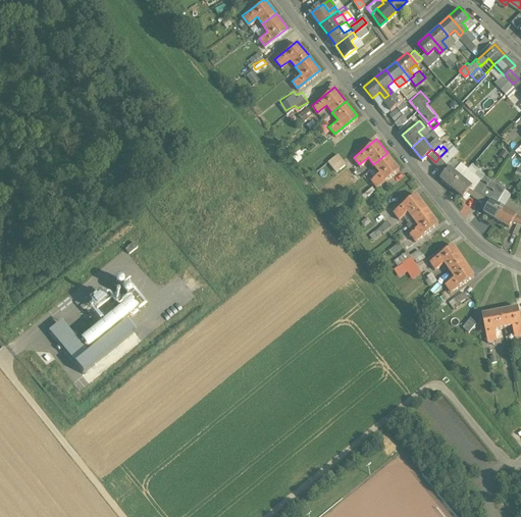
[(334,168),(346,162),(339,151),(327,157),(334,168)]
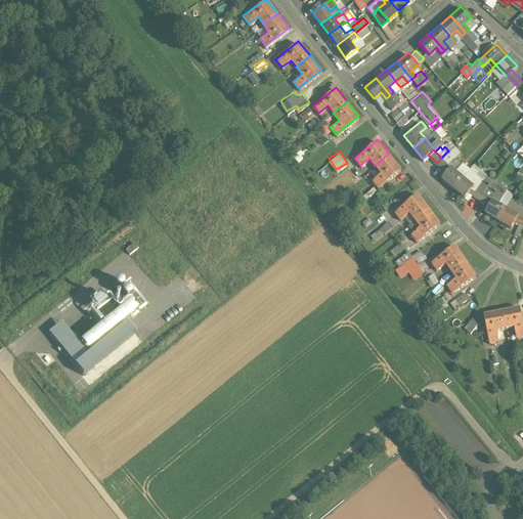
[(389,154),(375,165),(381,172),(372,179),(378,186),(400,168),(389,154)]
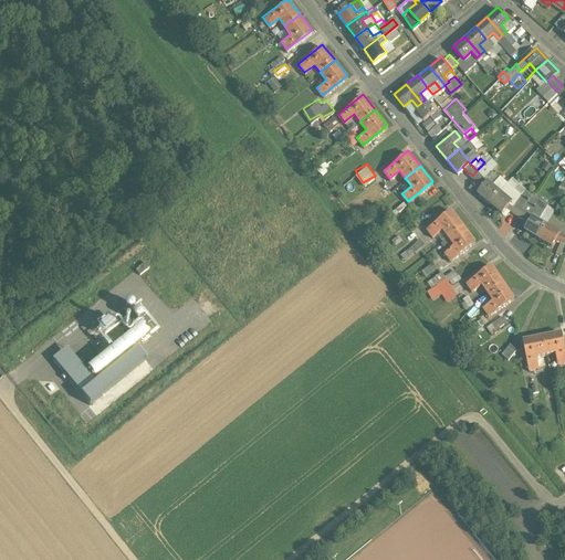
[(485,179),(477,170),(472,176),(481,185),(485,179)]
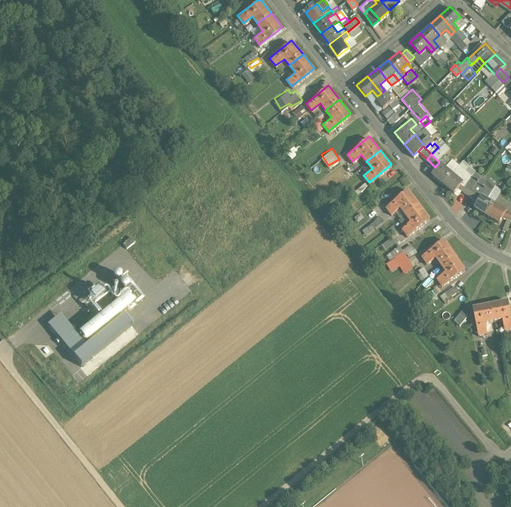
[(451,171),(440,161),(435,167),(431,172),(442,182),(451,171)]
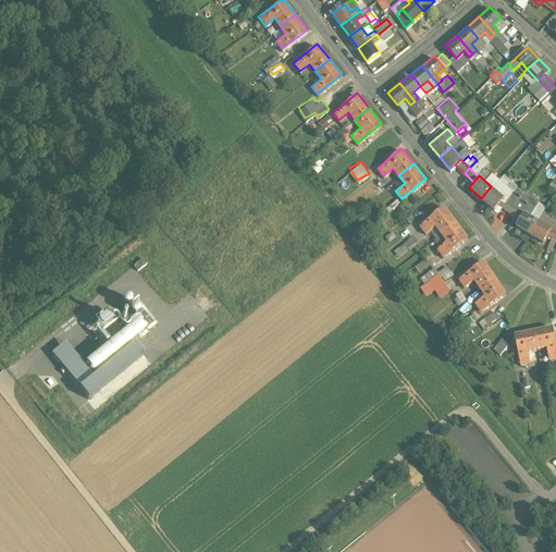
[(503,196),(491,186),(481,198),(493,208),(497,203),(503,197),(503,196)]
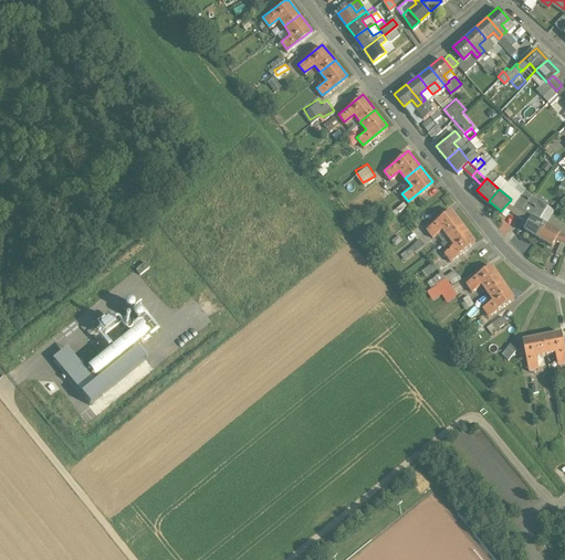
[(529,196),(521,191),(513,201),(521,207),(529,196)]
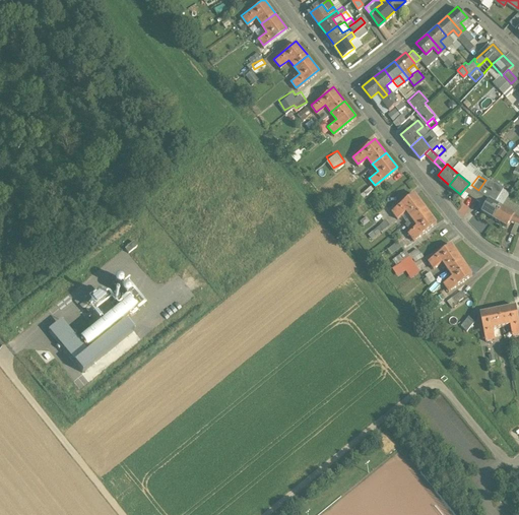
[(503,186),(488,177),(485,180),(478,190),(488,197),(489,196),(495,200),(503,186)]
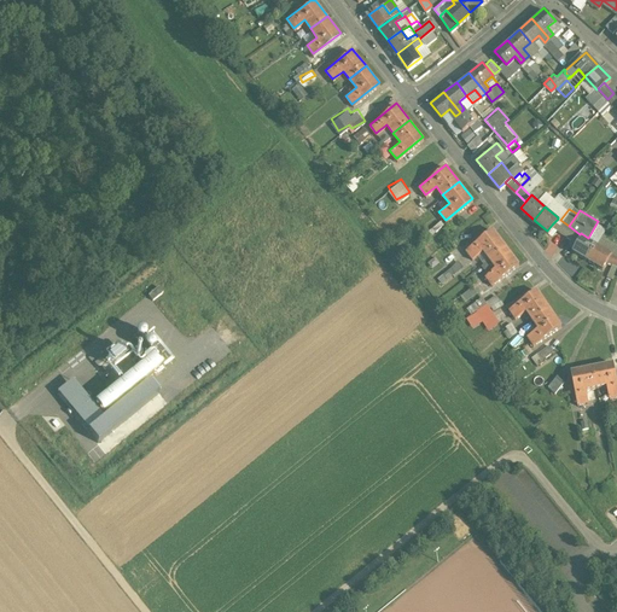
[(560,220),(558,219),(552,225),(564,233),(569,226),(560,220)]
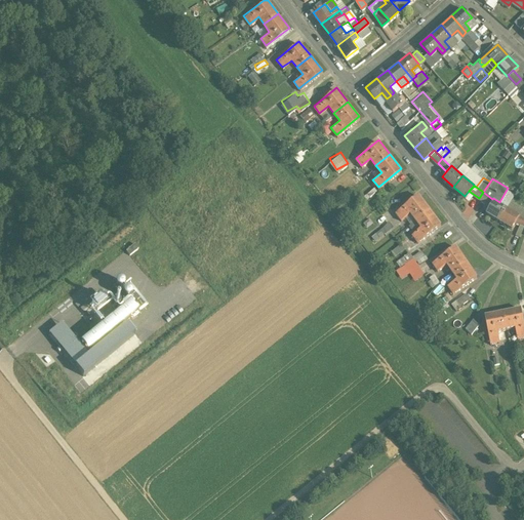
[(492,199),(483,192),(479,198),(489,205),(492,199)]
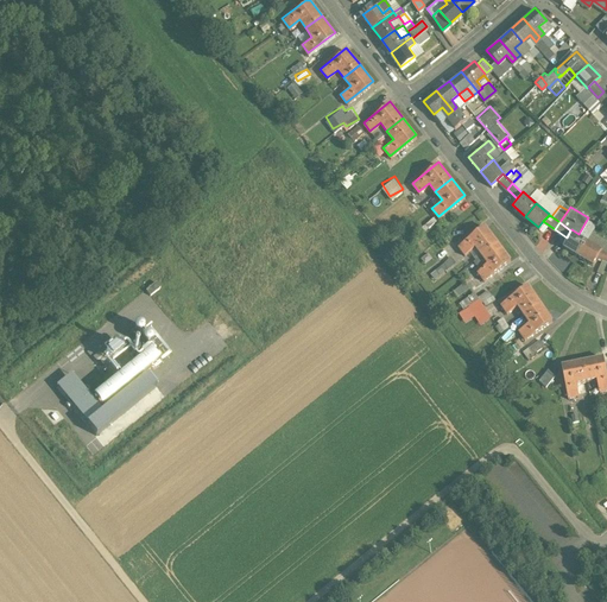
[(485,223),(457,244),(463,252),(474,245),(480,253),(497,241),(485,223)]
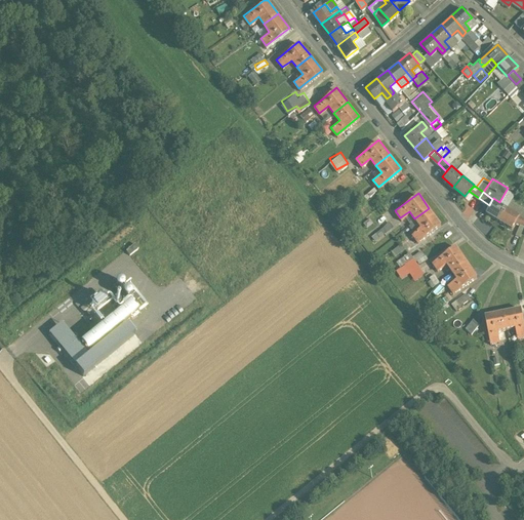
[(499,202),(493,198),(492,199),(489,205),(486,211),(498,218),(506,206),(499,202)]
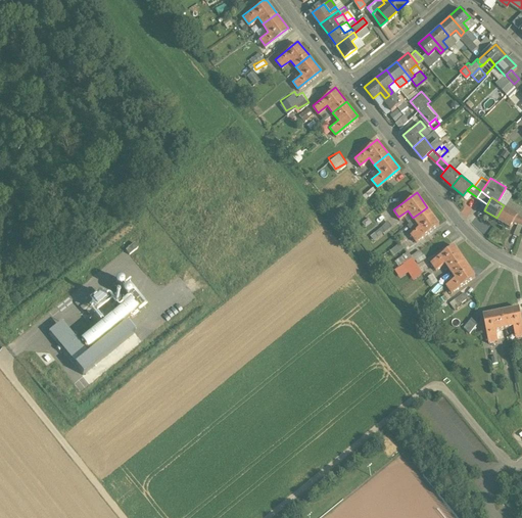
[(504,205),(496,218),(509,226),(513,220),(516,214),(517,213),(504,205)]
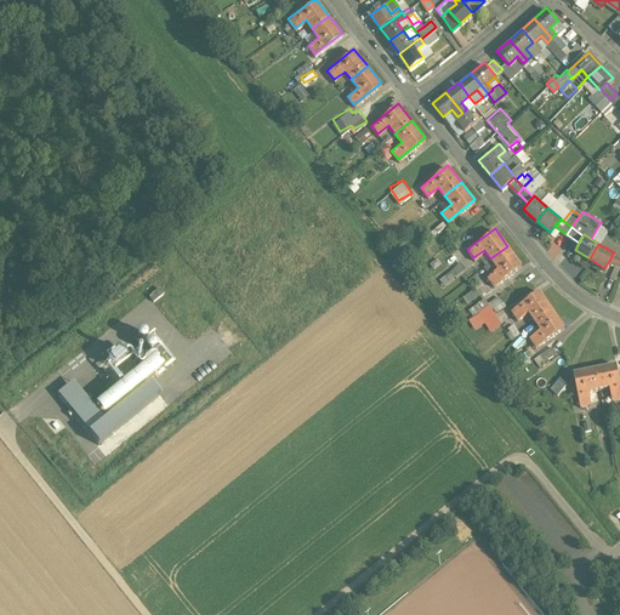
[(521,263),(507,246),(490,258),(498,267),(487,275),(493,284),(521,263)]
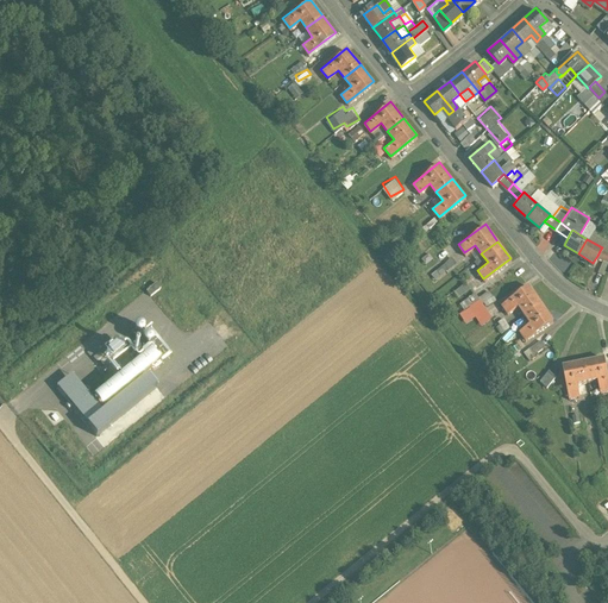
[(607,250),(601,249),(597,256),(607,259),(607,250)]
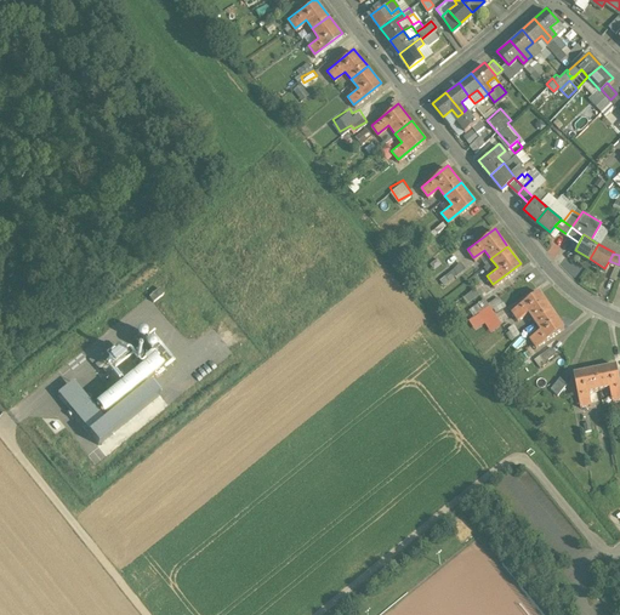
[(539,289),(511,308),(516,317),(528,309),(534,318),(551,307),(539,289)]
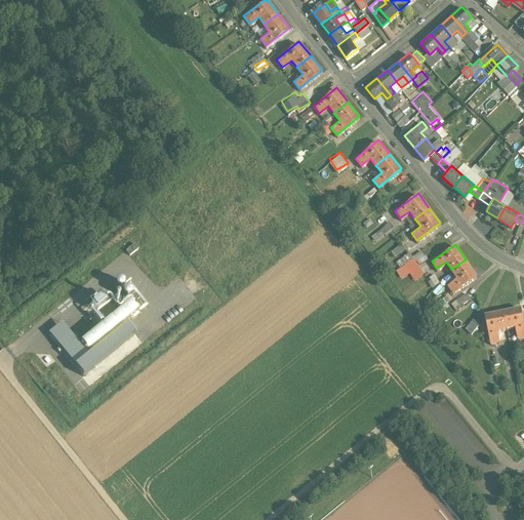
[(418,261),(427,255),(421,247),(413,253),(418,261)]
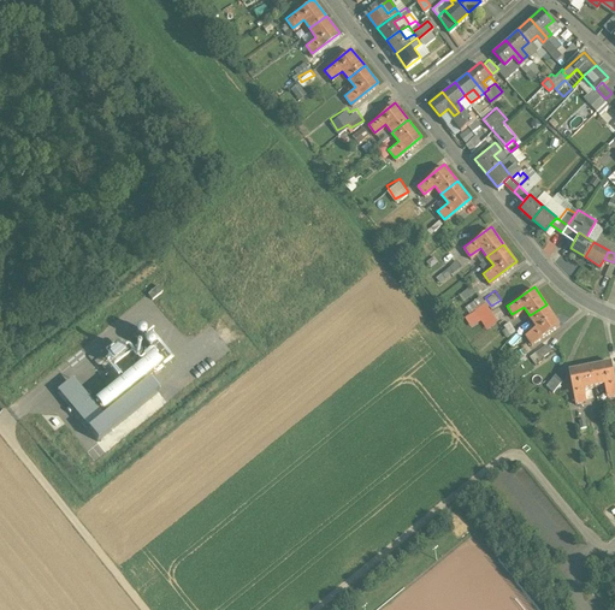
[(547,305),(530,315),(536,324),(524,332),(531,341),(559,323),(547,305)]
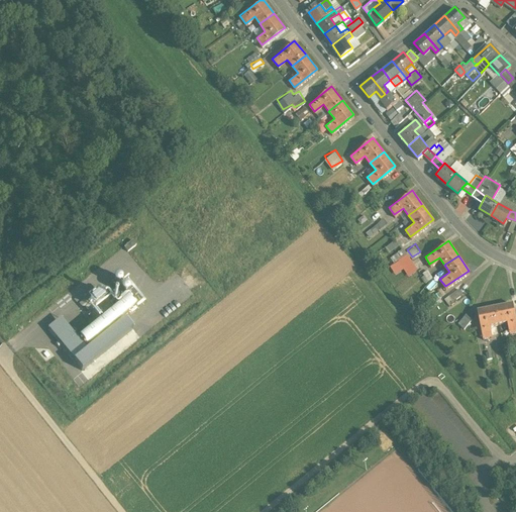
[(448,292),(451,298),(462,292),(459,286),(448,292)]
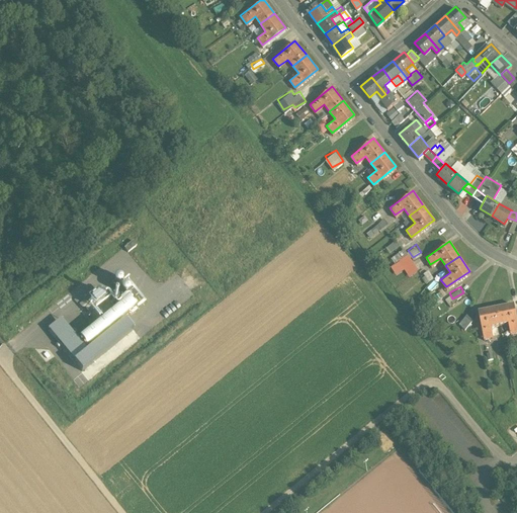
[(78,334),(85,343),(134,304),(126,294),(78,334)]
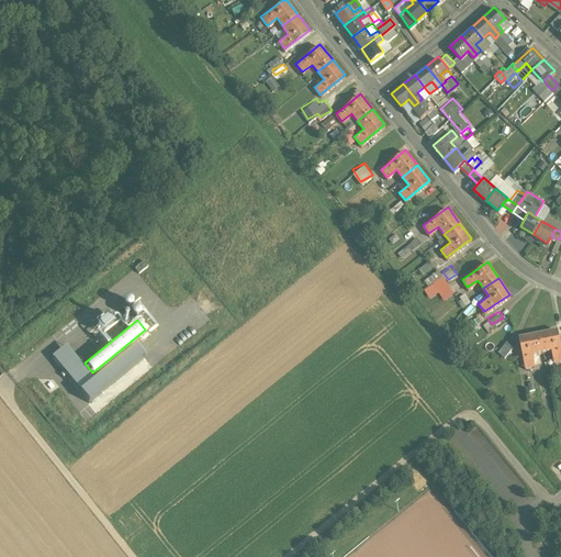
[(560,348),(557,327),(538,331),(541,349),(551,348),(553,359),(560,357),(560,348)]
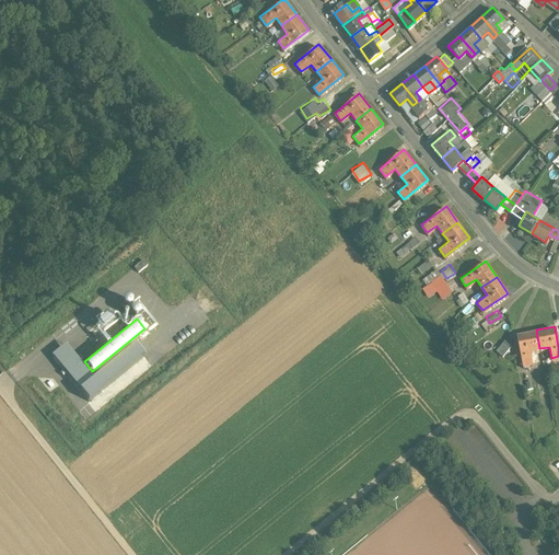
[(536,330),(516,334),(523,365),(532,362),(530,350),(539,348),(536,330)]
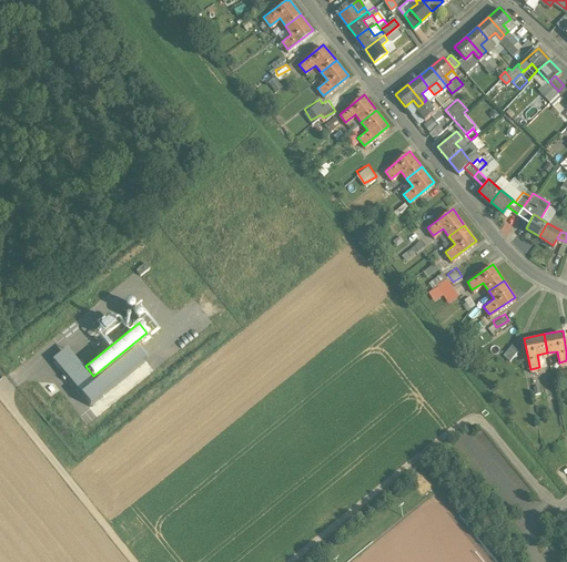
[(510,356),(518,348),(512,341),(504,349),(510,356)]
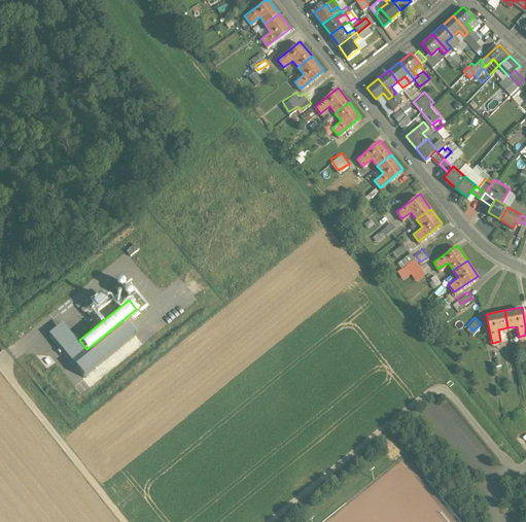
[(47,332),(74,364),(88,353),(61,320),(47,332)]
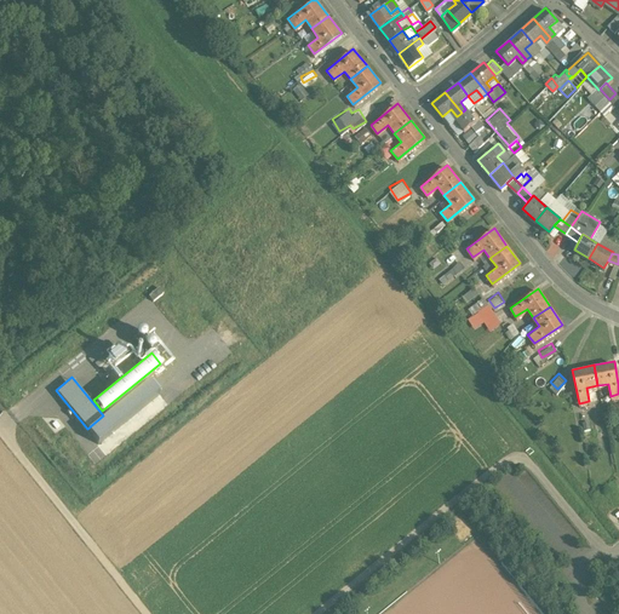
[(103,415),(87,429),(97,440),(158,390),(148,378),(103,415)]
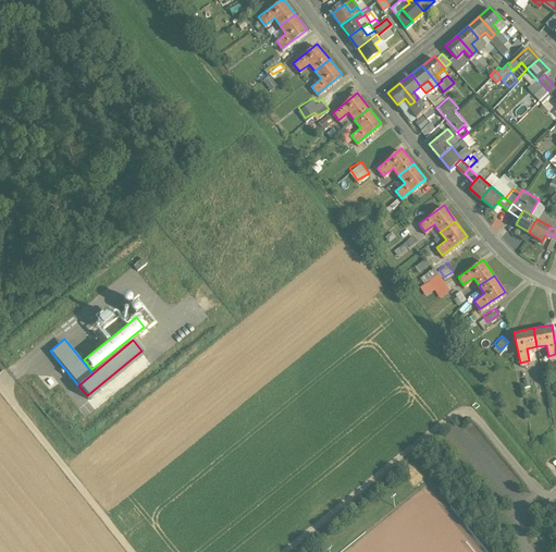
[(555,413),(542,424),(555,441),(555,413)]
